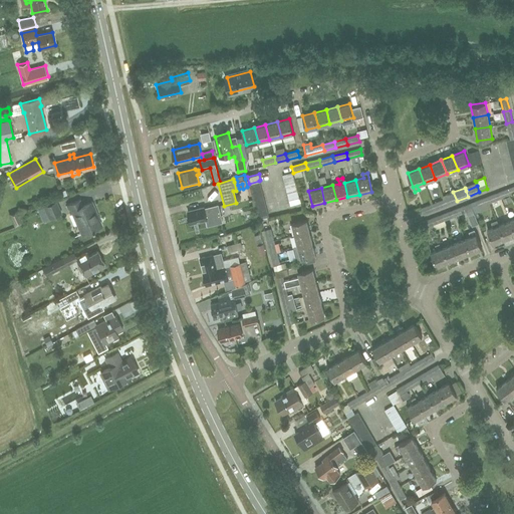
[(510,188),(498,192),(501,198),(512,194),(510,188)]
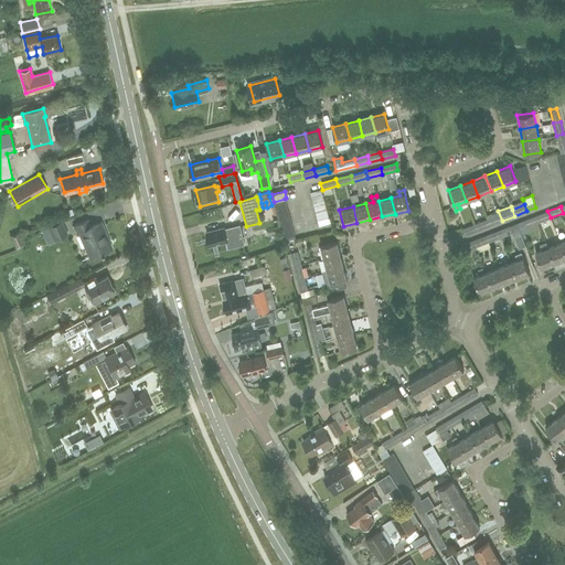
[(502,221),(498,211),(486,215),(487,220),(488,219),(490,225),(502,221)]
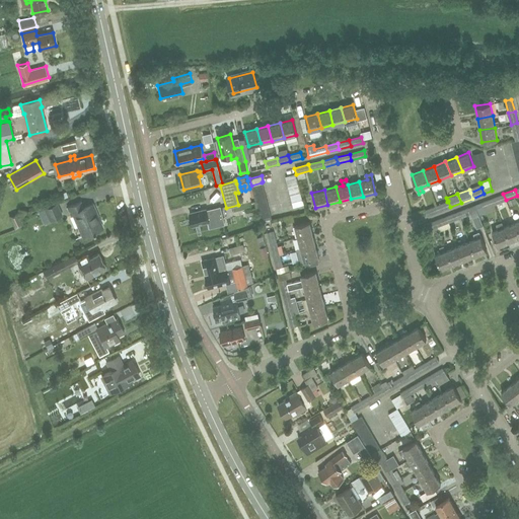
[(506,200),(503,194),(493,198),(495,204),(506,200)]
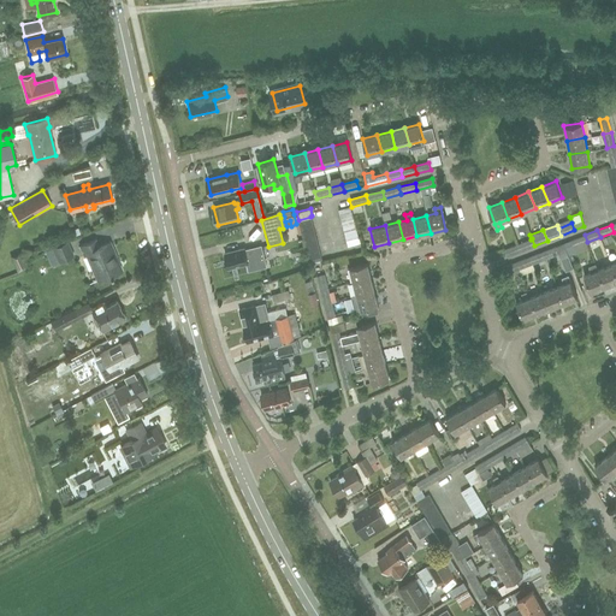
[(357,237),(356,231),(344,235),(345,241),(357,237)]
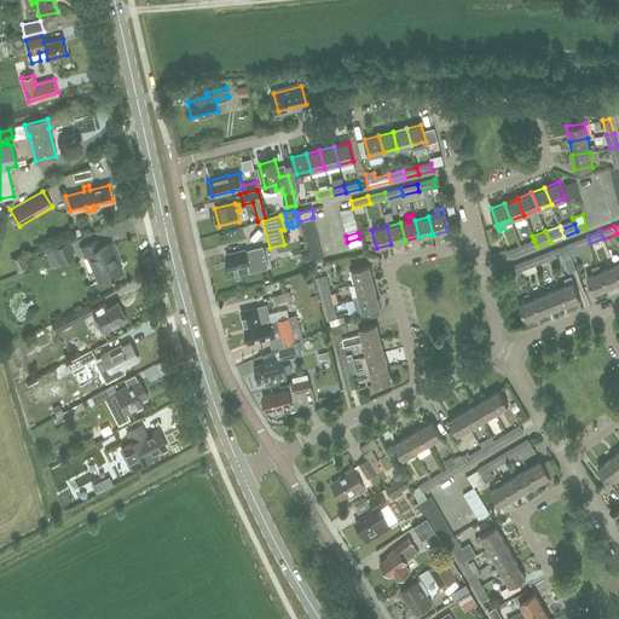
[(615,241),(613,235),(605,237),(608,244),(615,241)]
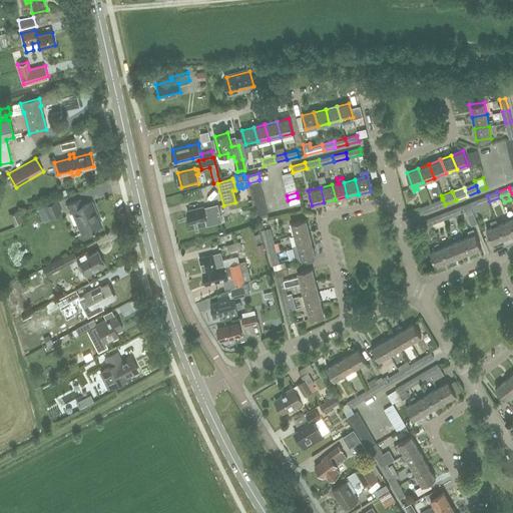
[(489,201),(487,195),(475,200),(477,205),(489,201)]
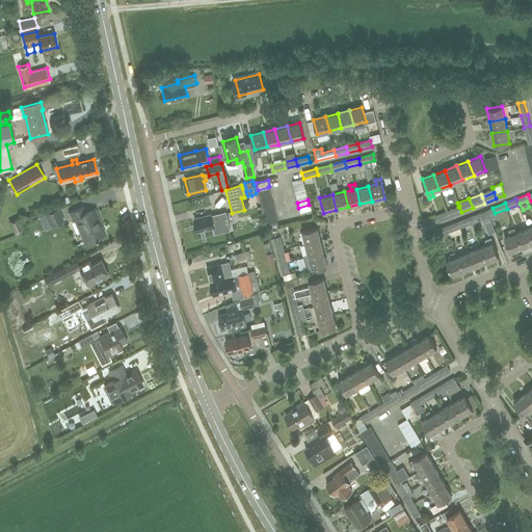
[(311,210),(309,205),(298,208),(300,213),(311,210)]
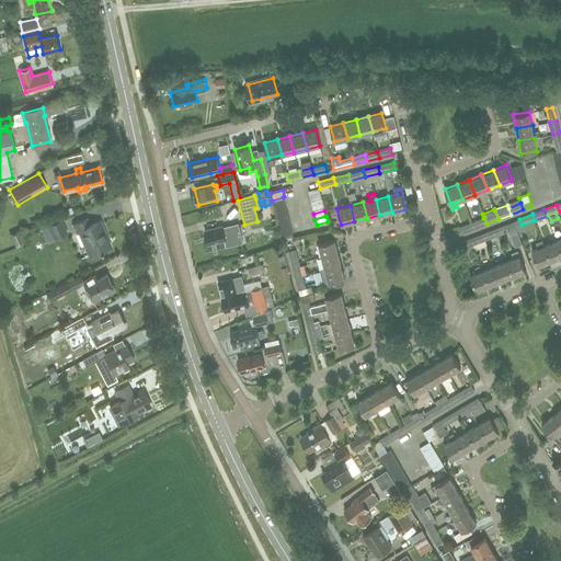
[(484,217),(483,218),(472,222),(474,228),(487,224),(484,217)]
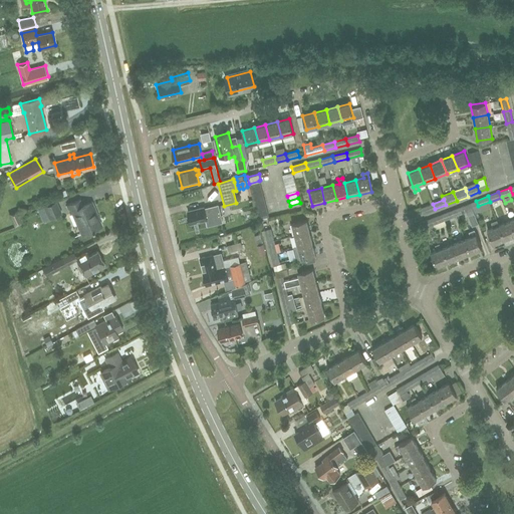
[(94,229),(100,226),(95,214),(96,213),(91,202),(82,206),(79,200),(66,206),(70,214),(73,213),(83,234),(91,230),(92,231),(94,230),(94,229)]
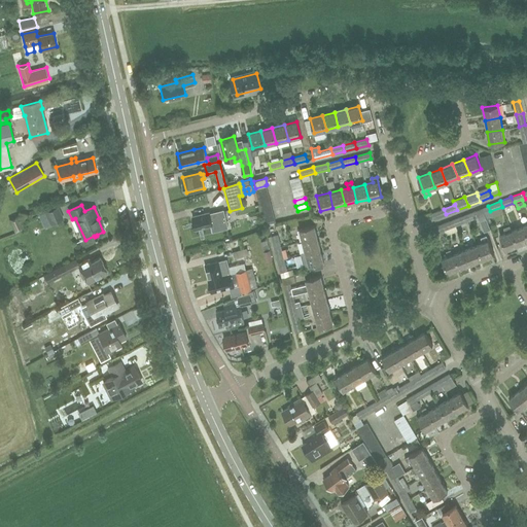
[(58,206),(44,212),(49,224),(64,219),(58,206)]
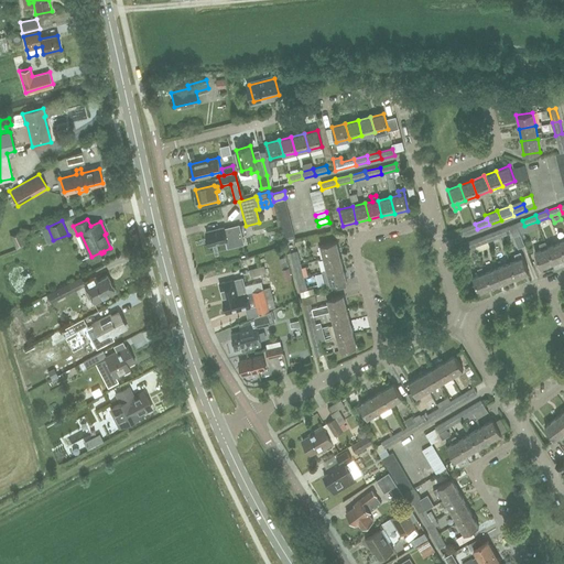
[(516,223),(501,228),(505,235),(512,231),(513,236),(520,234),(516,223)]
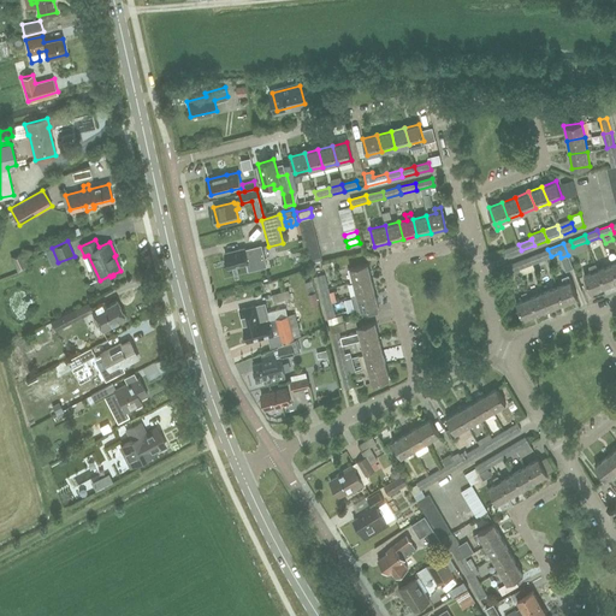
[(521,250),(519,244),(504,249),(508,256),(521,250)]
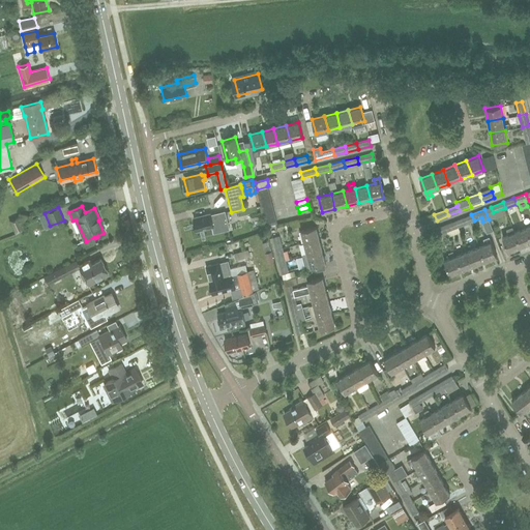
[(225,211),(210,214),(209,213),(193,217),(196,231),(212,227),(213,232),(229,229),(225,211)]
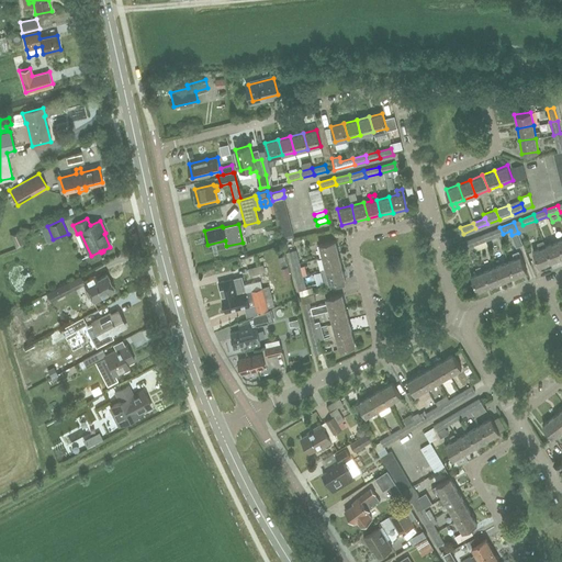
[(503,234),(499,227),(486,233),(489,239),(503,234)]
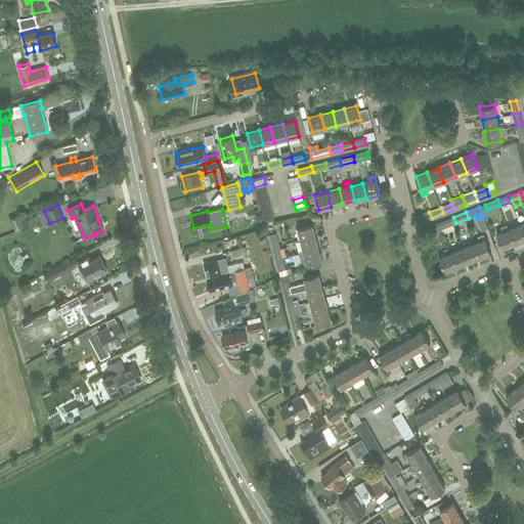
[(455,223),(453,217),(441,222),(443,227),(455,223)]
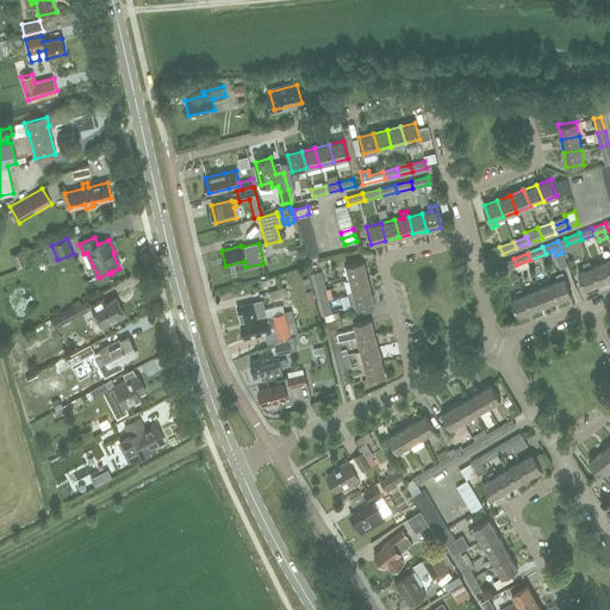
[(516,265),(514,259),(498,265),(500,271),(516,265)]
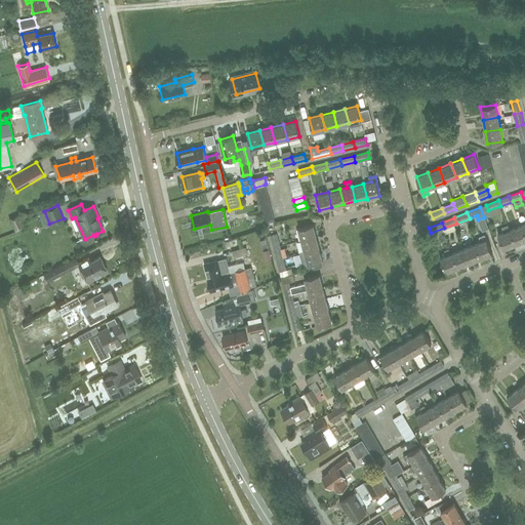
[(510,230),(508,224),(501,227),(503,232),(497,234),(503,249),(515,244),(510,230)]
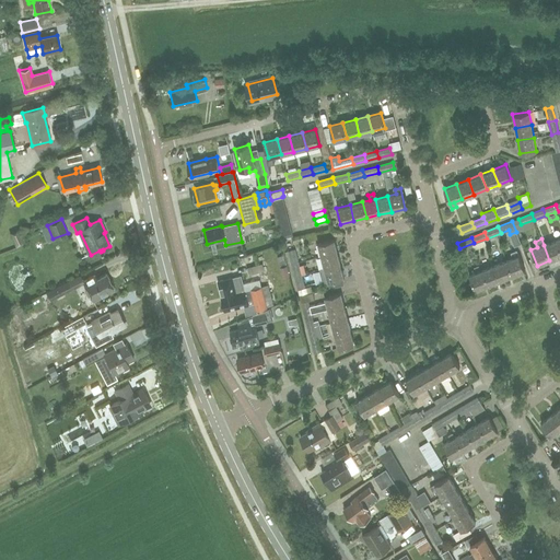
[(321,256),(337,253),(334,240),(317,243),(321,256)]
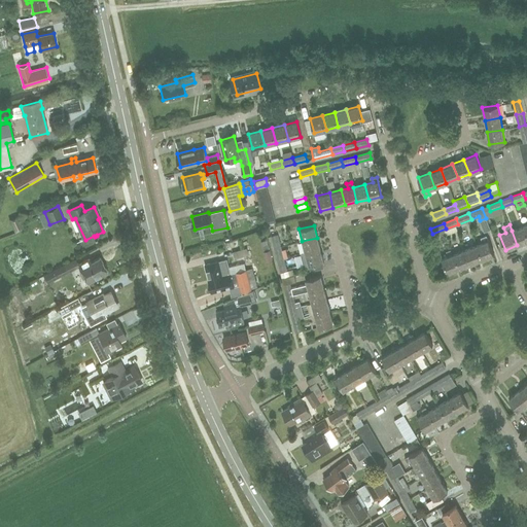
[(526,237),(523,225),(512,231),(517,245),(526,241),(526,237)]
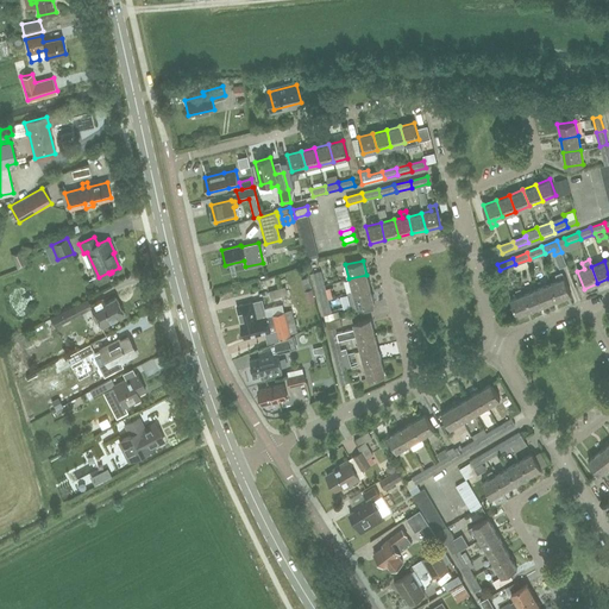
[(316,288),(325,286),(321,270),(313,272),(316,288)]
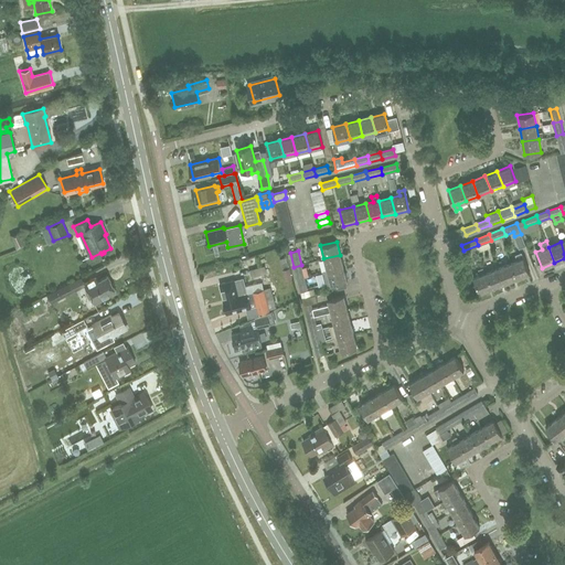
[(511,262),(516,278),(530,273),(521,252),(515,254),(516,259),(511,262)]
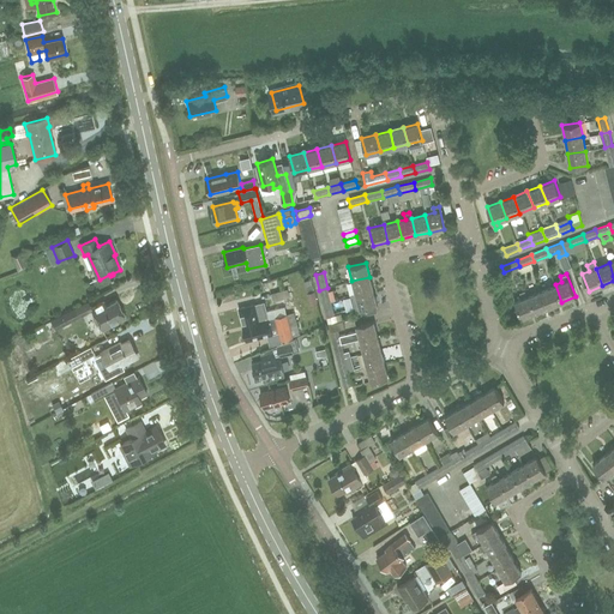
[(373,290),(369,277),(351,281),(355,295),(373,290)]
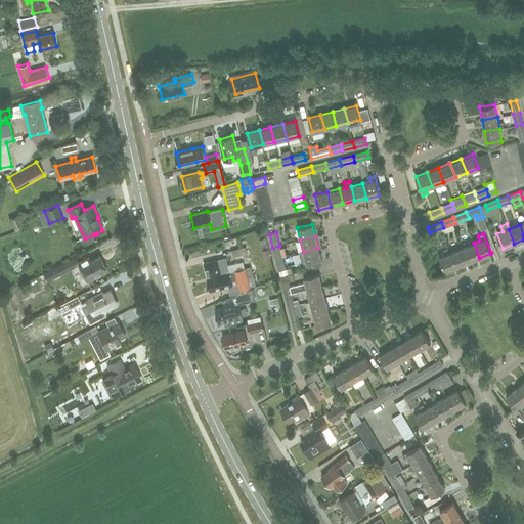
[(271,259),(265,238),(259,241),(265,261),(271,259)]
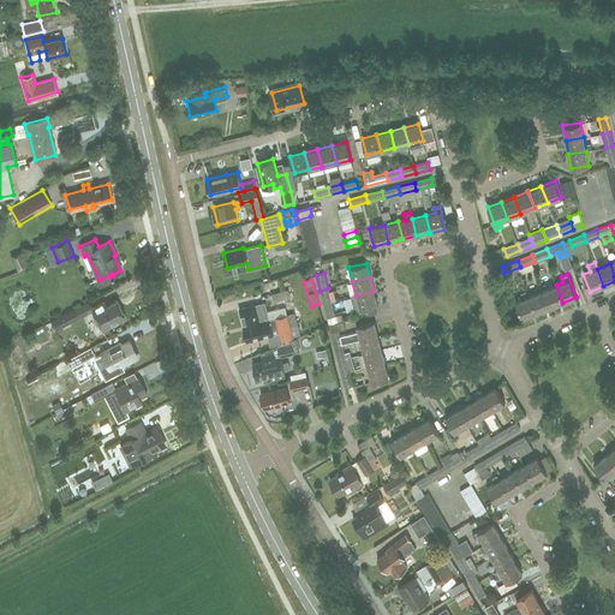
[(562,303),(556,285),(543,291),(549,308),(562,303)]
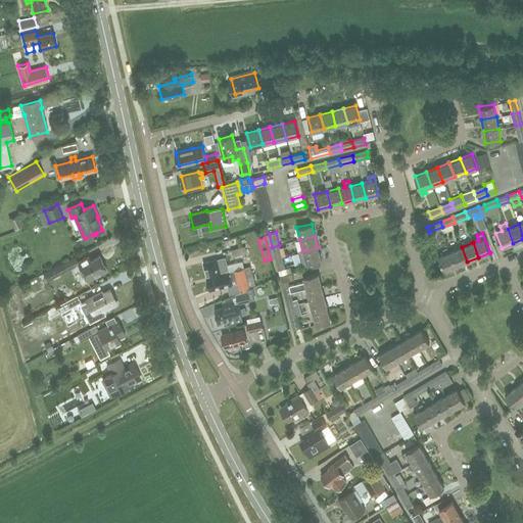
[(245,245),(230,249),(232,256),(246,252),(245,245)]
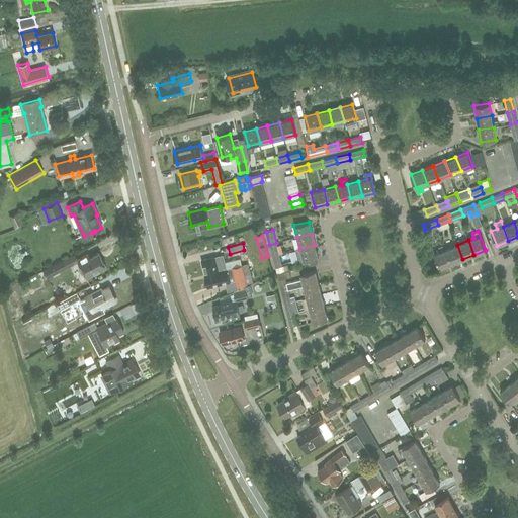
[(277,246),(276,243),(269,245),(272,256),(279,254),(283,253),(281,245),(277,246)]
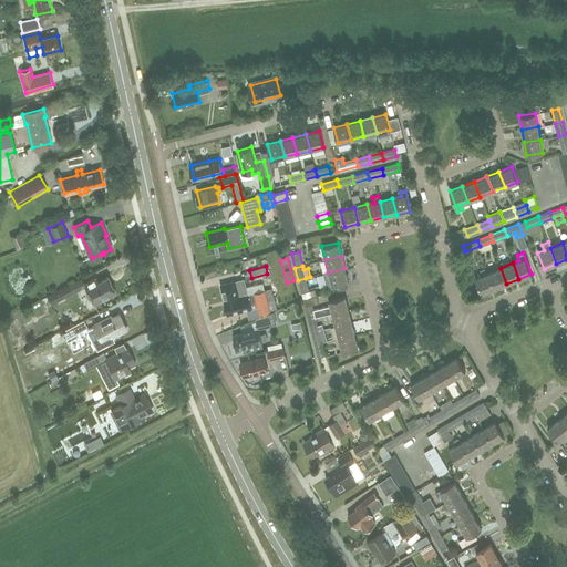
[(348,281),(344,268),(328,272),(331,286),(348,281)]
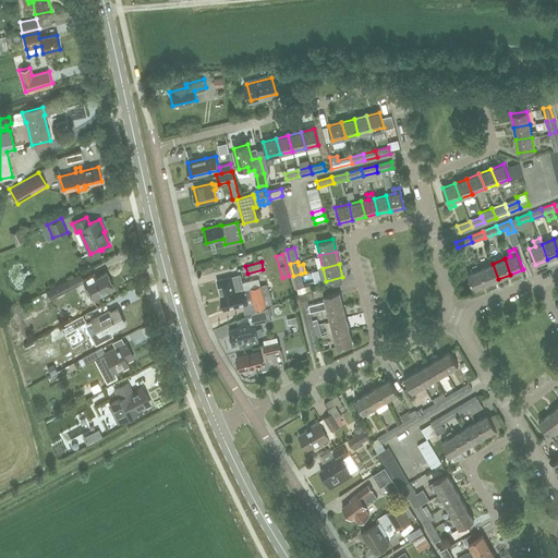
[(486,283),(481,268),(478,269),(476,264),(472,266),(474,270),(468,274),(474,289),(486,283)]
